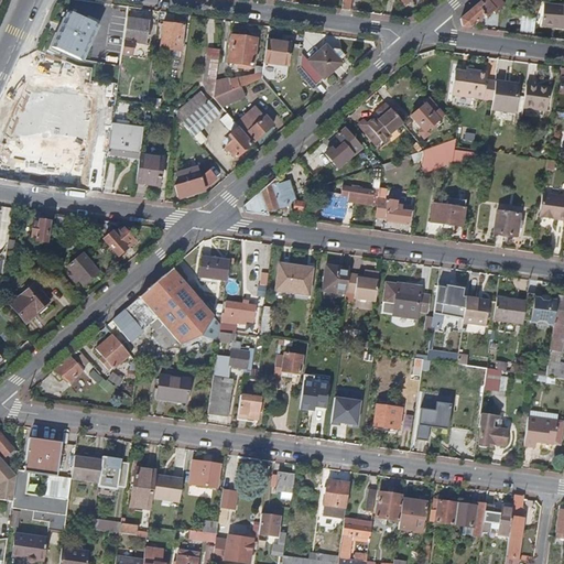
[(344,0),(343,9),(351,10),(351,0),(344,0)]
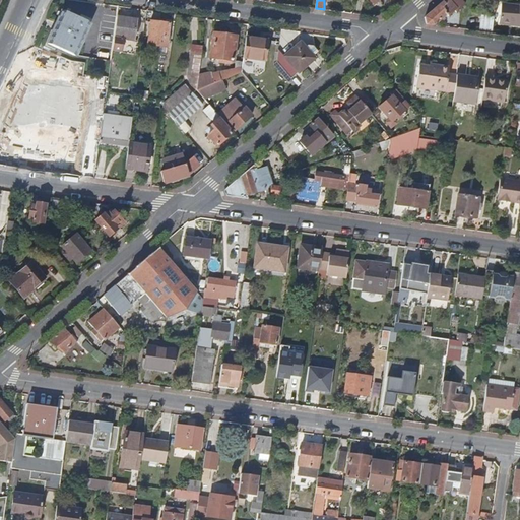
[(462,9),(463,4),(458,0),(451,0),(450,1),(448,0),(445,0),(425,17),(427,23),(435,25),(447,14),(449,16),(455,11),(457,14),(462,9)]
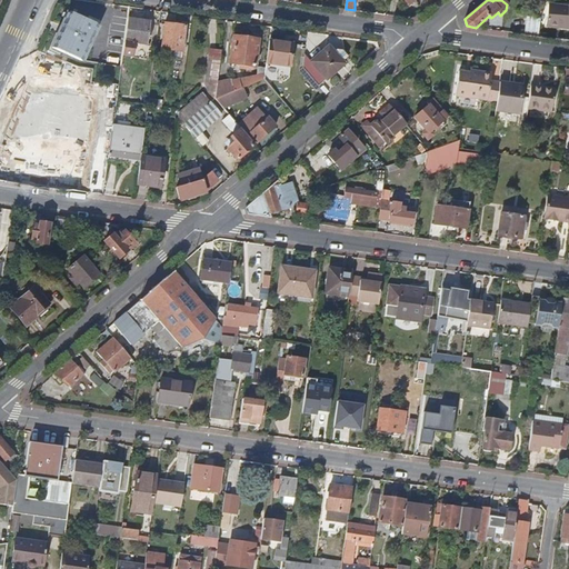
[(542,10),(543,0),(535,0),(533,9),(542,10)]
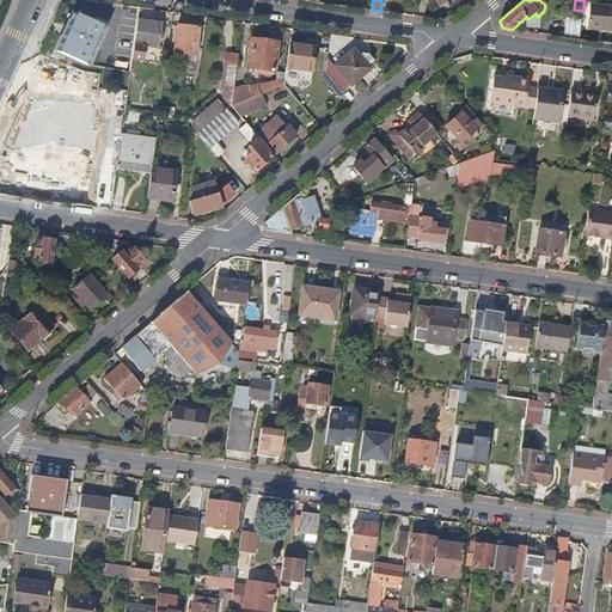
[(611,31),(611,6),(611,7),(595,5),(594,13),(591,13),(588,25),(610,29),(609,31),(611,31)]
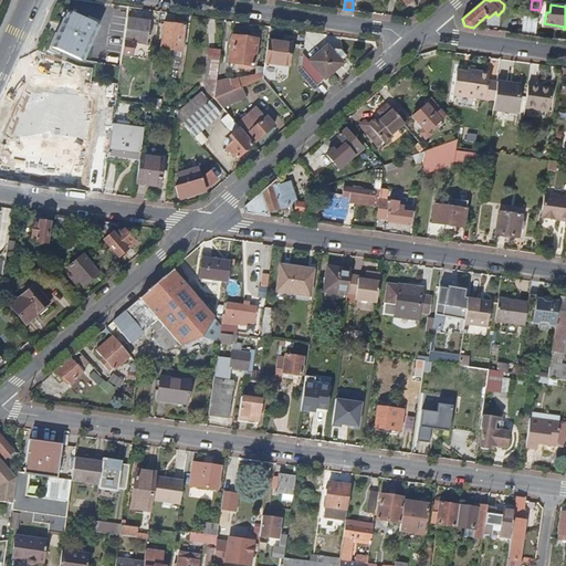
[(92,35),(96,24),(69,12),(53,48),(80,60),(85,50),(87,51),(94,35),(92,35)]
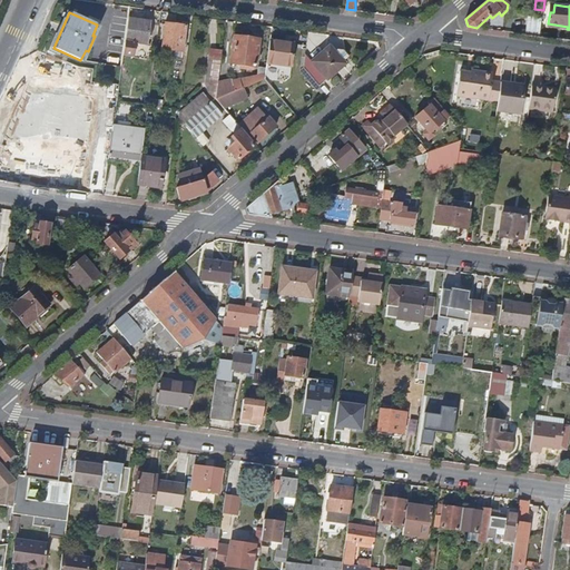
[(541,37),(542,19),(528,17),(524,35),(541,37)]
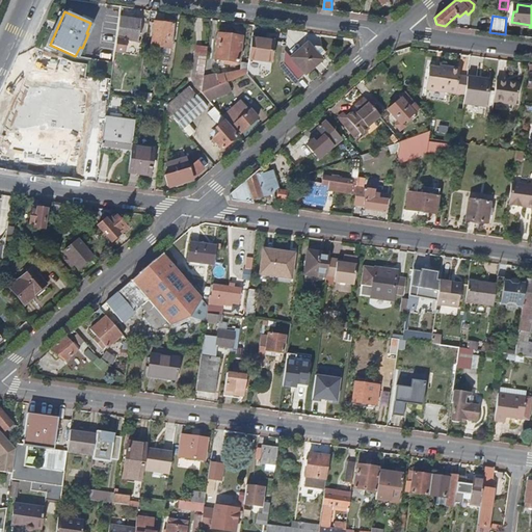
[(137,41),(139,21),(120,18),(115,51),(125,53),(127,40),(137,41)]
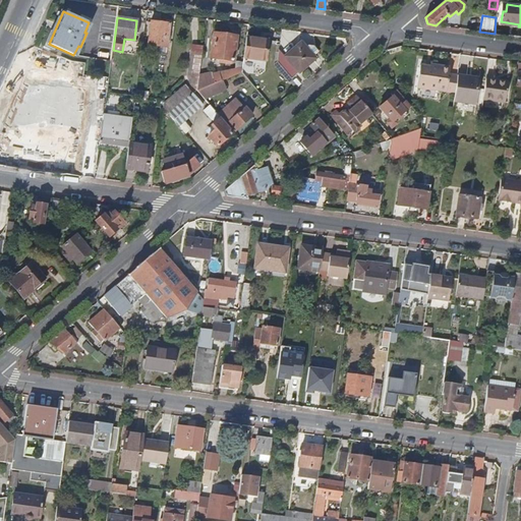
[(167,48),(170,24),(151,21),(148,45),(154,46),(167,48)]
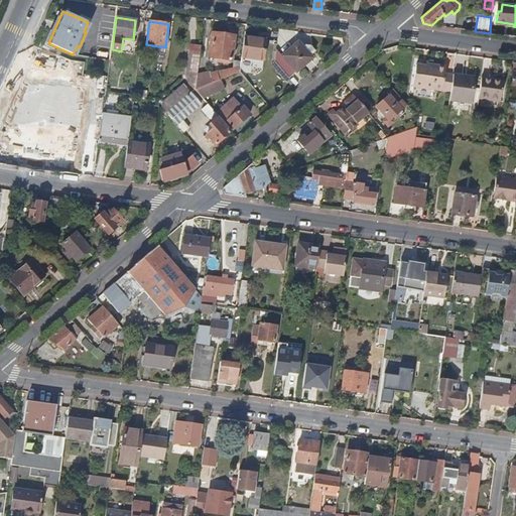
[(232,60),(235,36),(213,32),(209,57),(232,60)]
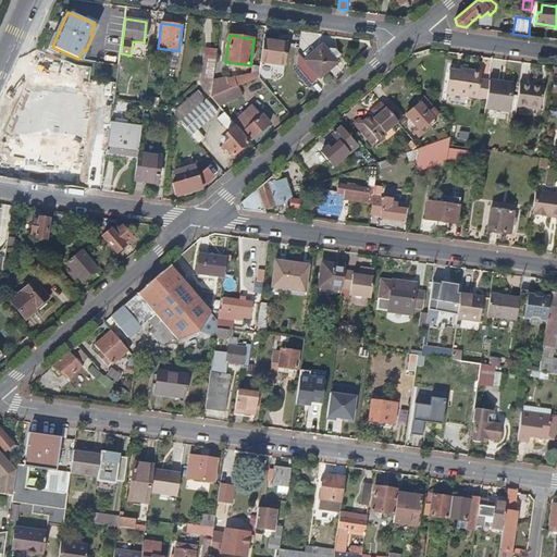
[(285,65),(288,44),(264,40),(261,62),(285,65)]
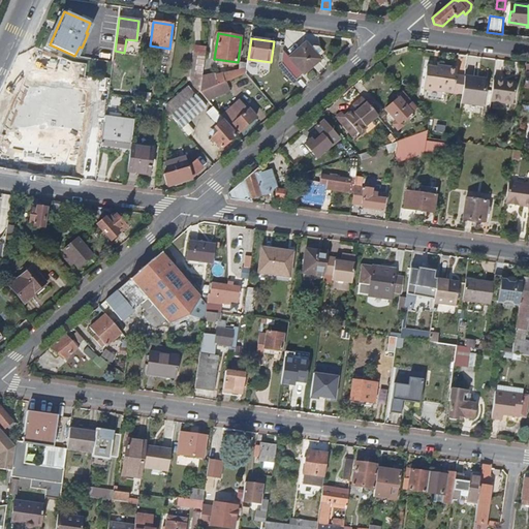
[(297,81),(320,60),(306,43),(289,58),(282,49),(281,63),(297,81)]
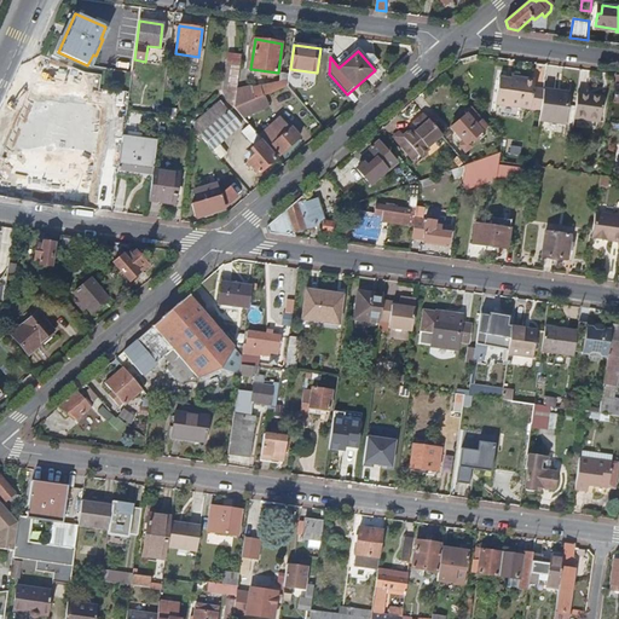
[(63,105),(71,63),(46,57),(38,100),(63,105)]
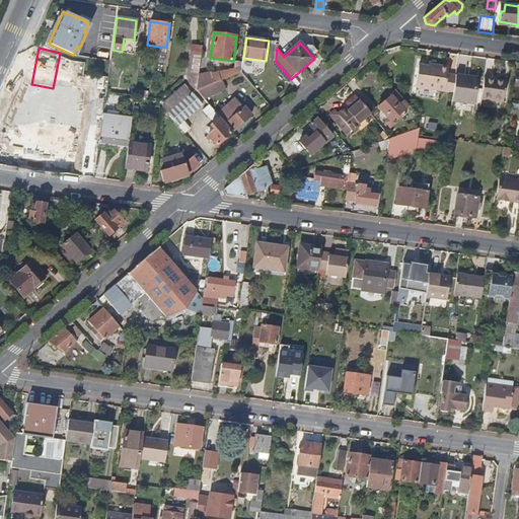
[(199,76),(202,51),(191,50),(188,74),(194,75),(199,76)]
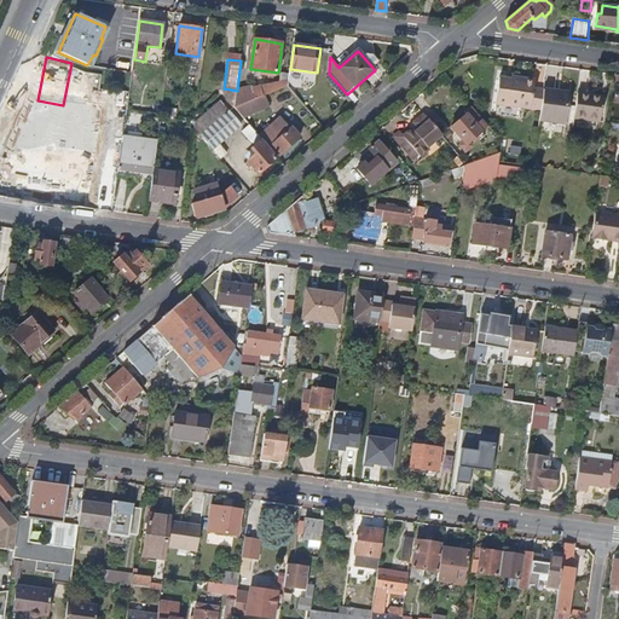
[(264,96),(288,86),(289,74),(281,74),(279,82),(237,91),(235,108),(264,96)]
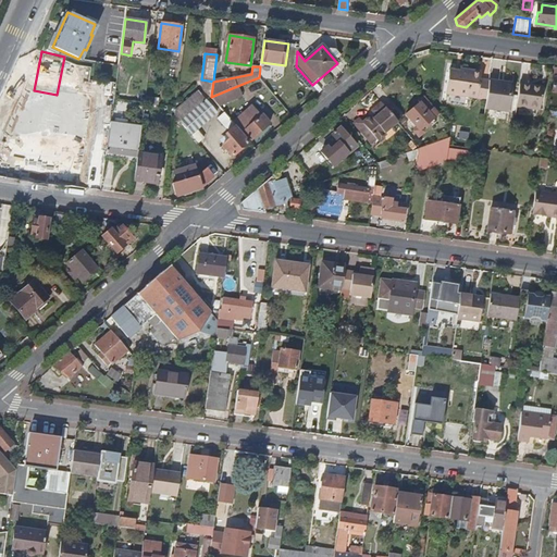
[(486,100),(490,82),(481,79),(482,72),(467,71),(467,73),(449,70),(447,94),(486,100)]
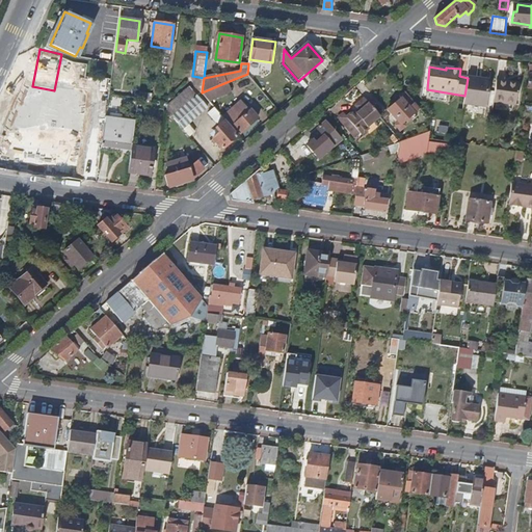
[(107,80),(72,75),(69,97),(104,101),(107,80)]
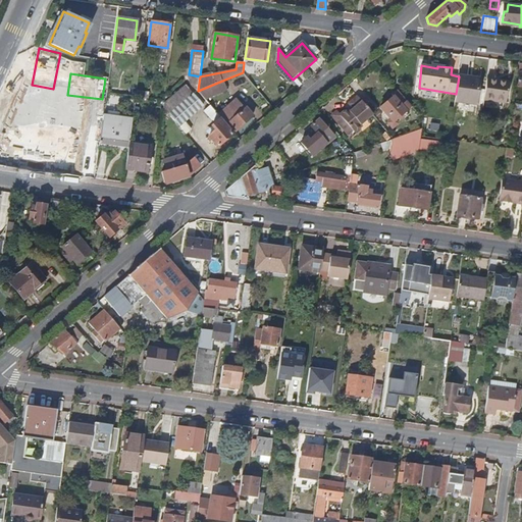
[(476,106),(480,80),(459,76),(456,94),(455,103),(476,106)]
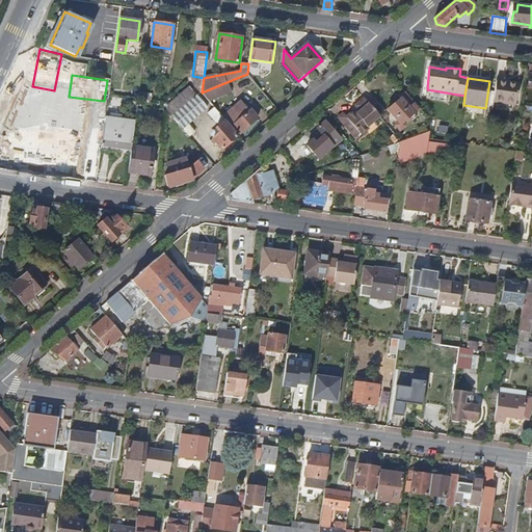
[(515,105),(519,84),(497,81),(494,102),(515,105)]
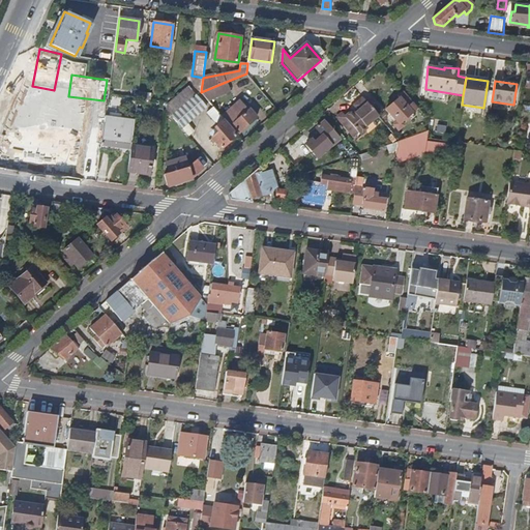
[(208,100),(230,92),(226,82),(201,92),(201,93),(208,100)]
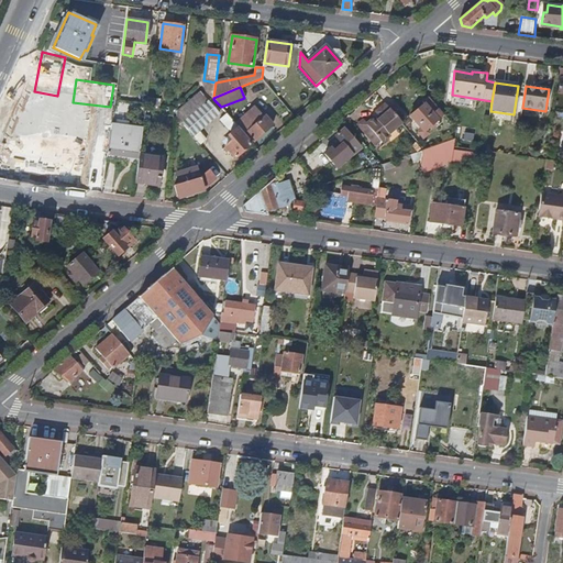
[(199,132),(219,114),(208,101),(199,95),(177,112),(177,117),(200,144),(205,140),(199,132)]
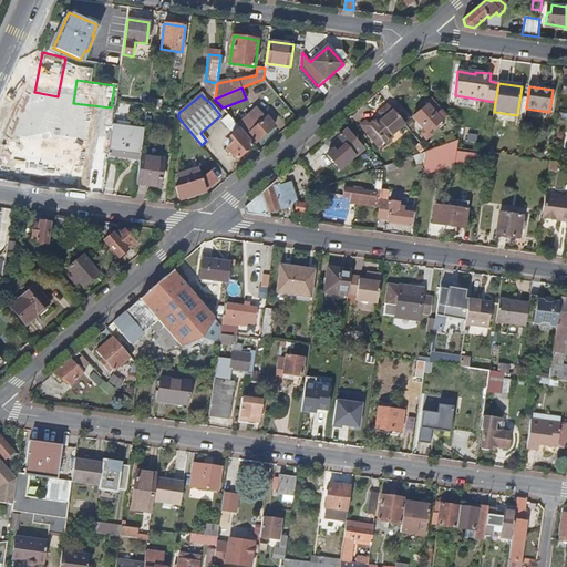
[(436,124),(446,116),(431,98),(425,103),(428,105),(413,117),(424,131),(421,135),(425,141),(432,136),(429,132),(433,129),(434,130),(439,126),(436,124)]
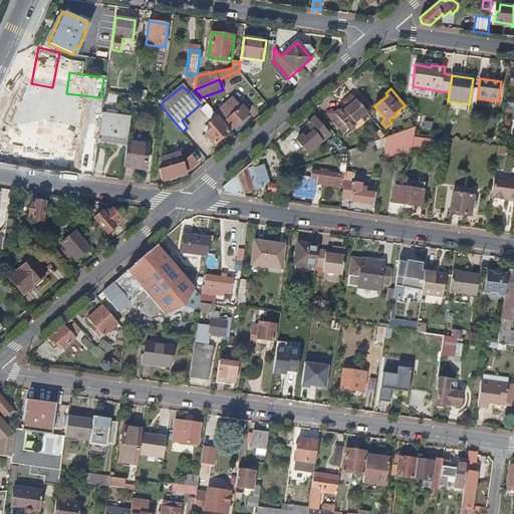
[(49,134),(65,136),(71,97),(31,91),(29,104),(53,107),(49,134)]
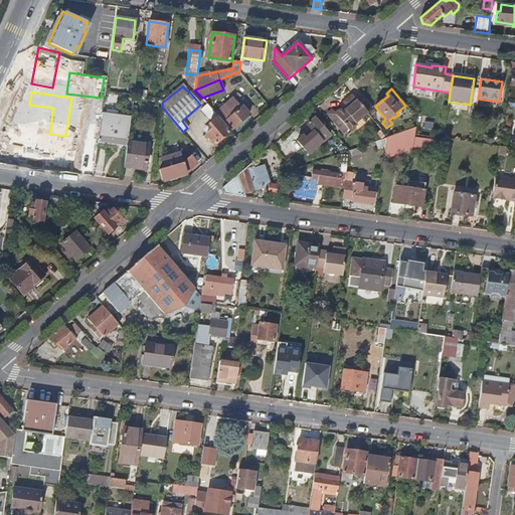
[(349,128),(356,123),(356,121),(367,112),(353,95),(345,102),(348,105),(344,108),(342,105),(334,112),(338,116),(333,120),(343,132),(348,128),(349,128)]
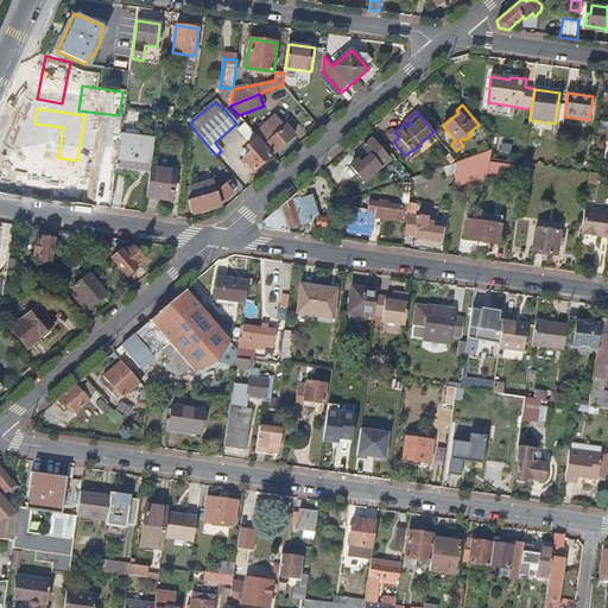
[(274,152),(295,134),(286,126),(284,127),(274,116),(254,134),(258,138),(264,145),(266,143),(274,152)]
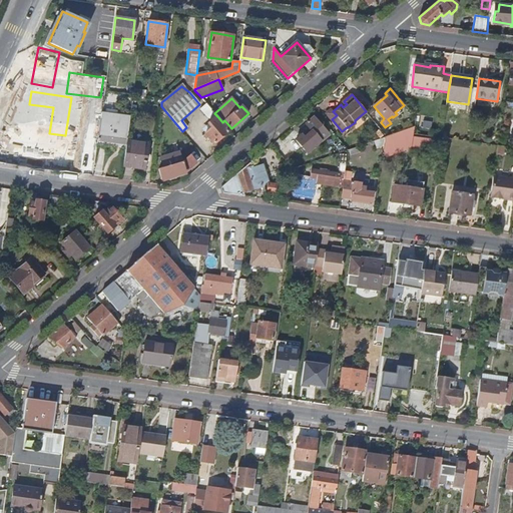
[(228,131),(216,117),(217,116),(214,113),(207,104),(201,109),(211,121),(208,124),(212,128),(205,133),(214,144),(228,131)]
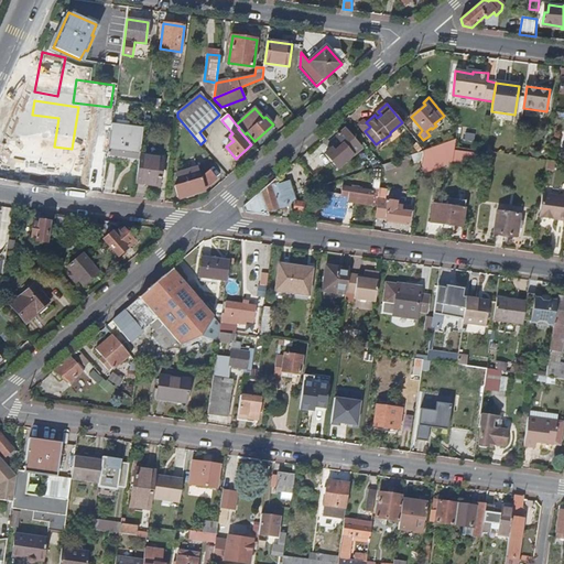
[(370,127),(366,122),(362,118),(357,122),(365,131),(370,127)]
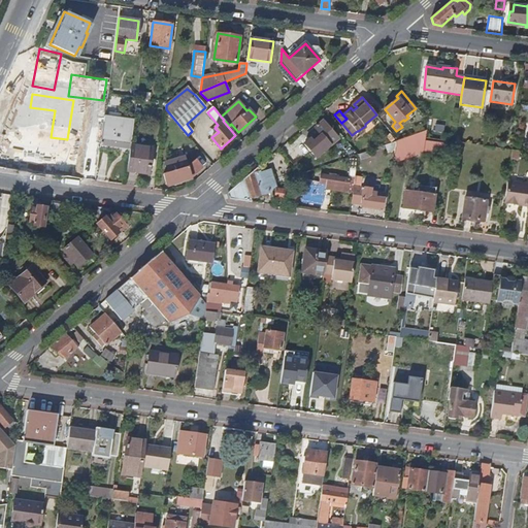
[(131,141),(134,121),(105,117),(101,150),(119,152),(120,140),(131,141)]
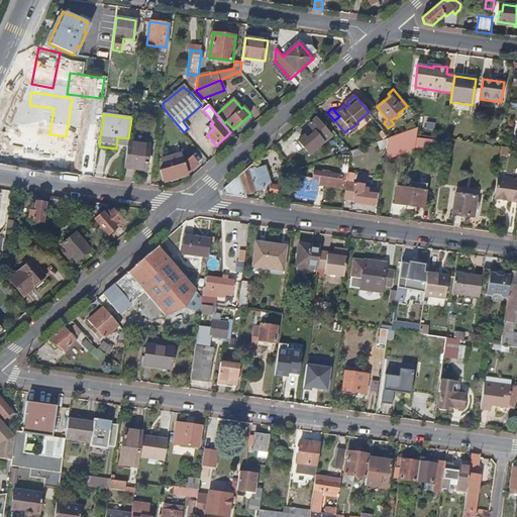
[(330,136),(316,119),(308,126),(314,134),(322,143),(330,136)]
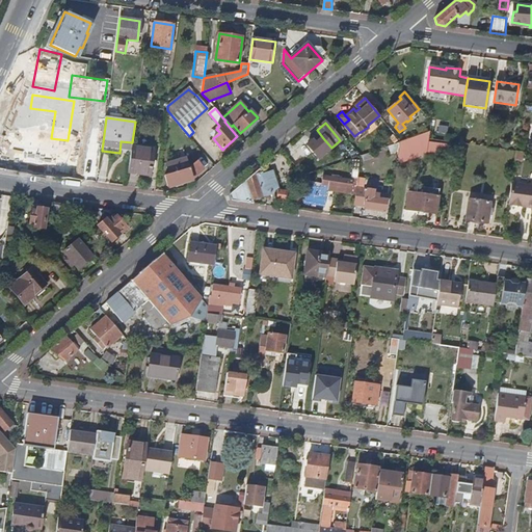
[(399,142),(398,150),(396,165),(426,154),(451,157),(453,142),(429,139),(429,131),(399,142)]
